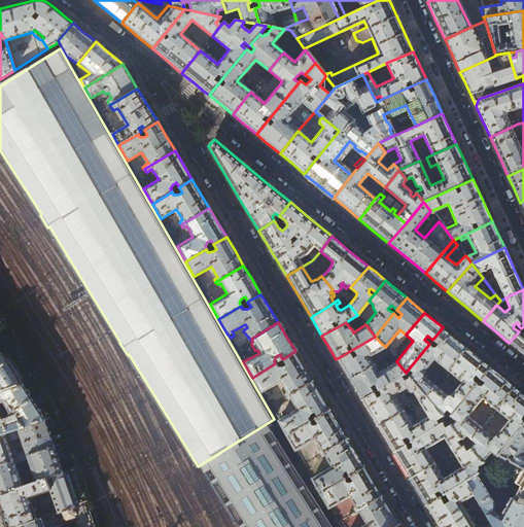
[(523,326),(521,328),(519,331),(509,343),(523,354),(523,326)]
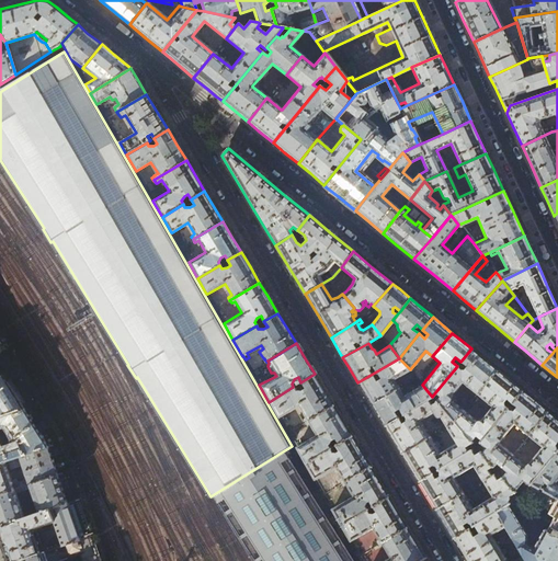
[(450,397),(462,381),(476,395),(497,369),(484,359),(471,348),(460,362),(466,366),(464,368),(463,368),(462,368),(460,368),(457,366),(435,392),(440,397),(436,401),(454,422),(463,411),(451,401),(451,400),(451,399),(450,398),(450,397)]
